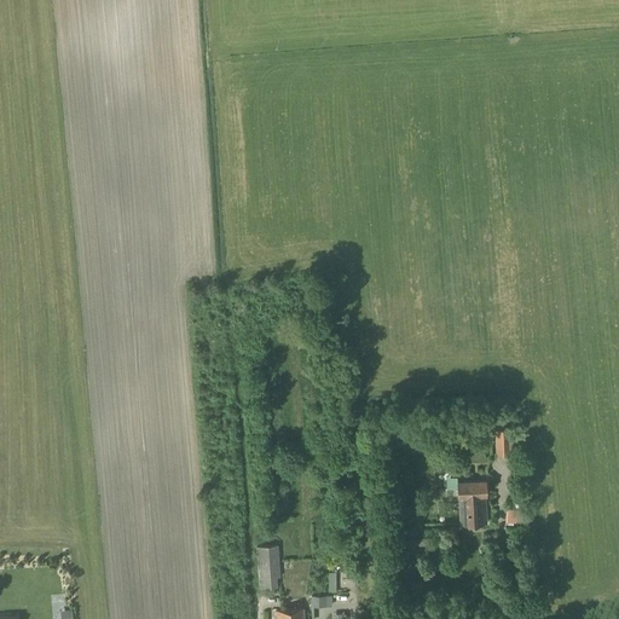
[(496,453),(512,453),(519,453),(518,428),(495,429),(496,453)]
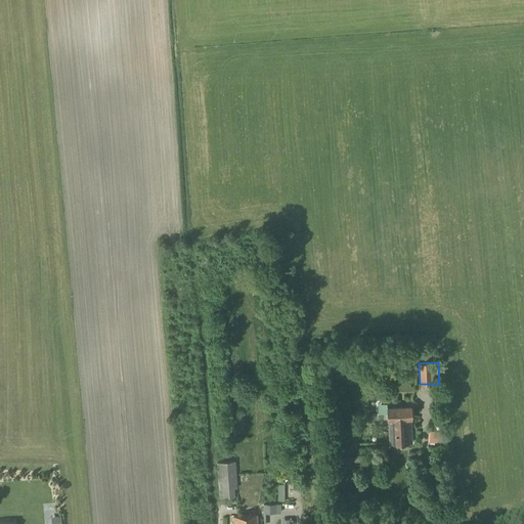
[(412,443),(411,420),(411,406),(387,407),(388,421),(389,444),(412,443)]
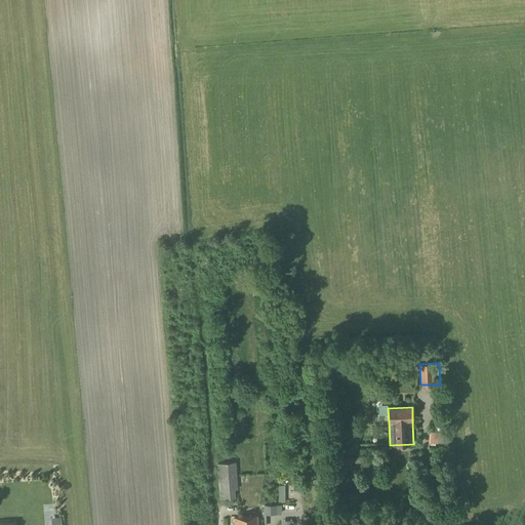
[(219,499),(235,497),(235,489),(238,489),(236,461),(216,463),(219,499)]
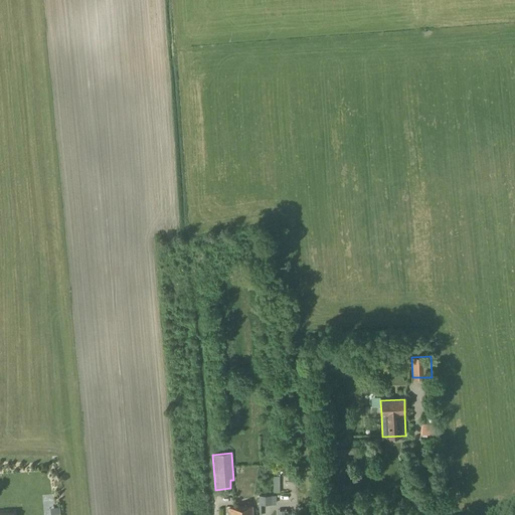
[(259,505),(269,505),(269,503),(272,503),(271,495),(259,496),(259,505)]
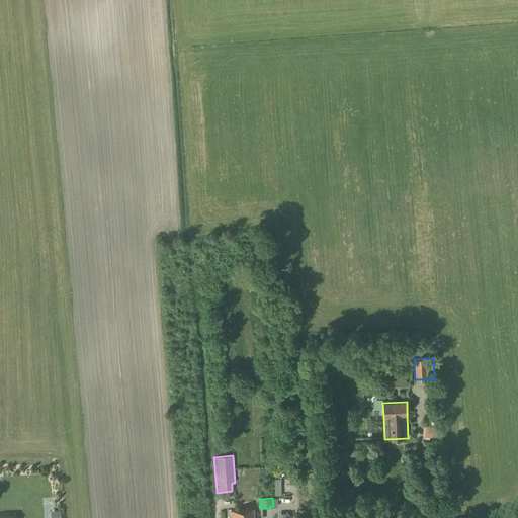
[(58,517),(58,509),(49,510),(50,517),(58,517)]
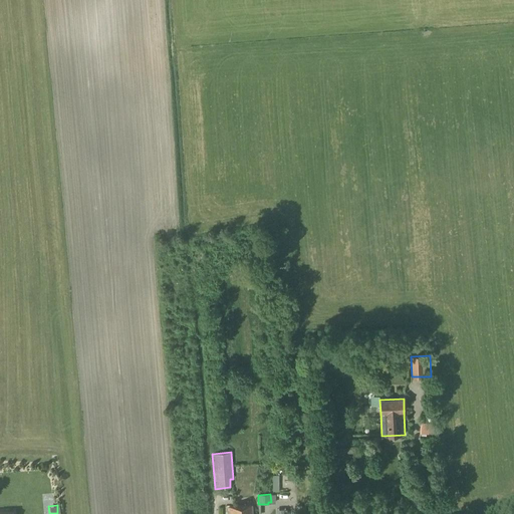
[(229,513),(251,513),(250,505),(229,507),(229,513)]
